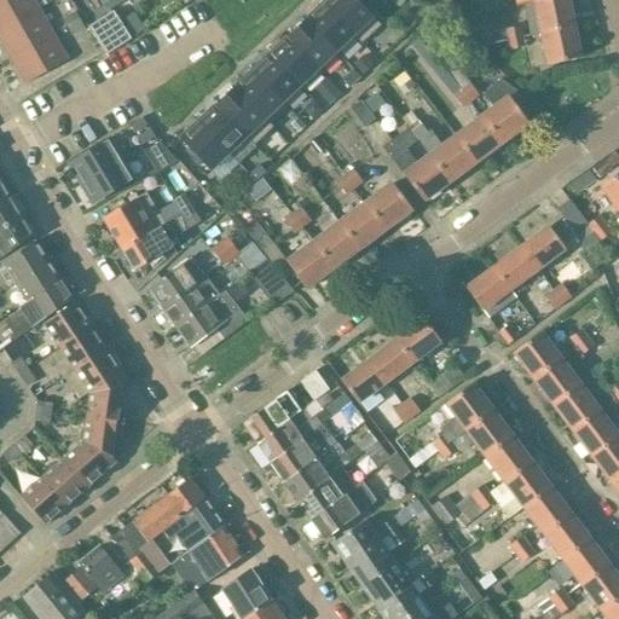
[(0,0),(0,28),(38,9),(33,0),(0,0)]
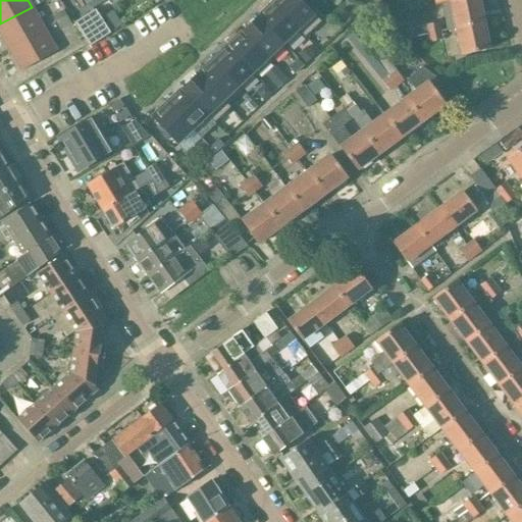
[(296,0),(275,0),(271,4),(297,32),(296,33),(303,40),(319,24),(296,0)]
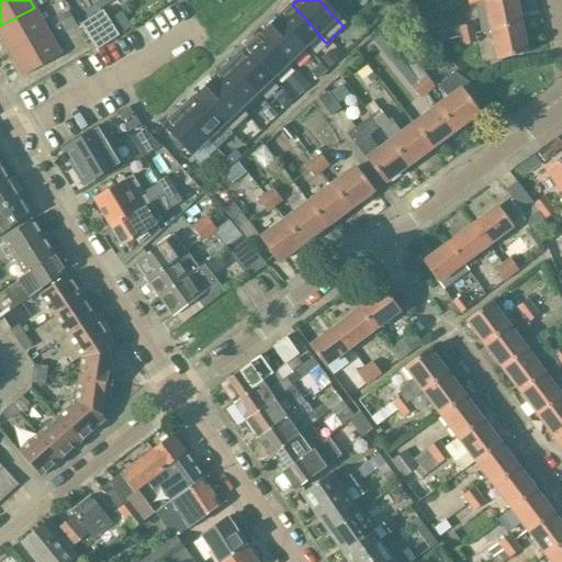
[(480,32),(518,24),(513,0),(487,0),(484,1),(474,3),(480,32)]
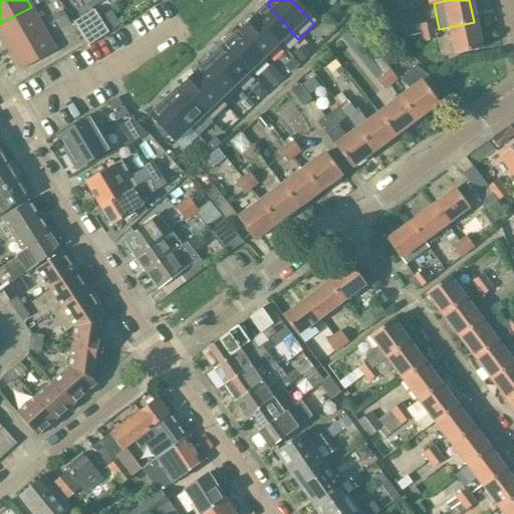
[(267,4),(252,18),(277,45),(291,32),(292,31),(267,4)]
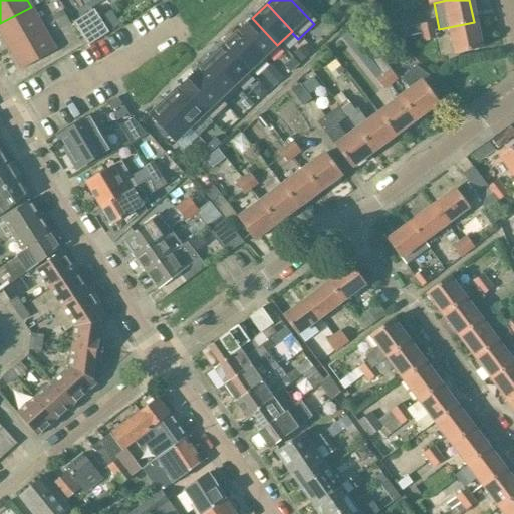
[(54,21),(60,31),(72,24),(62,6),(50,13),(54,21)]
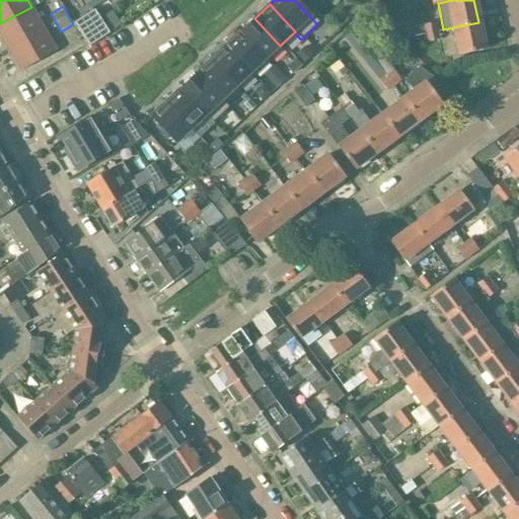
[(0,23),(0,35),(7,49),(44,27),(31,7),(0,23)]
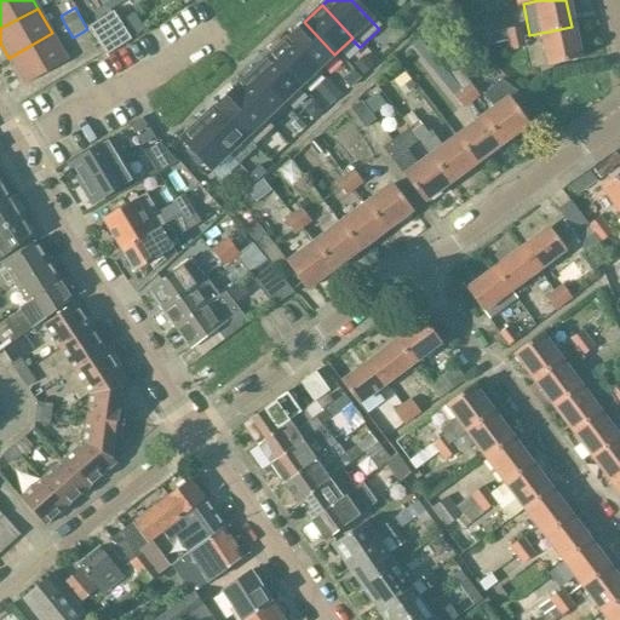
[(110,15),(87,29),(104,56),(128,41),(110,15)]
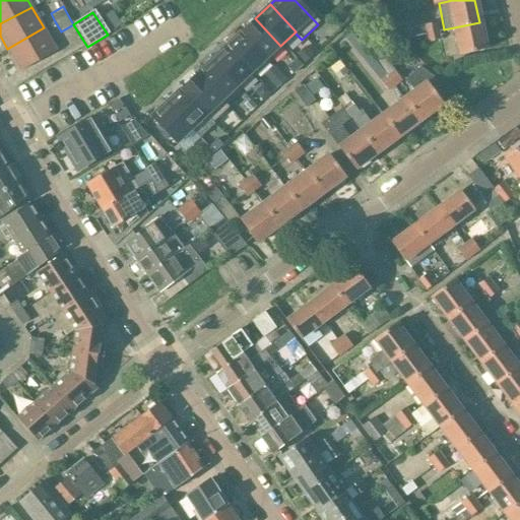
[(255,18),(240,33),(265,60),(266,59),(280,46),(255,18)]
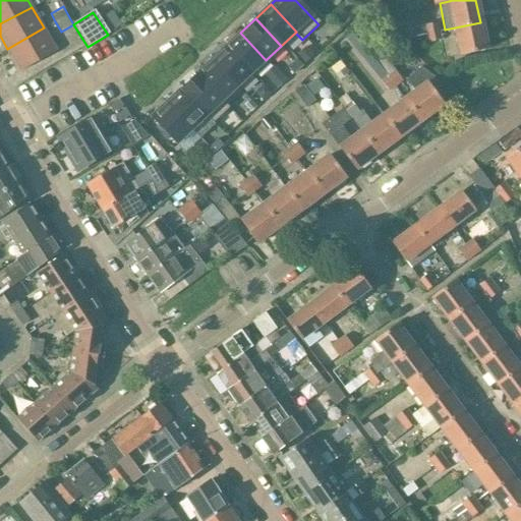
[(460,55),(485,50),(480,22),(445,30),(445,31),(454,29),(460,55)]
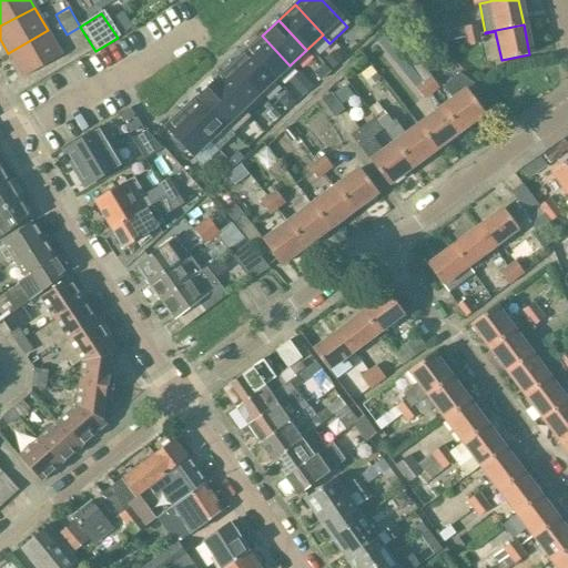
[(465,36),(477,33),(480,32),(478,26),(463,29),(465,36)]
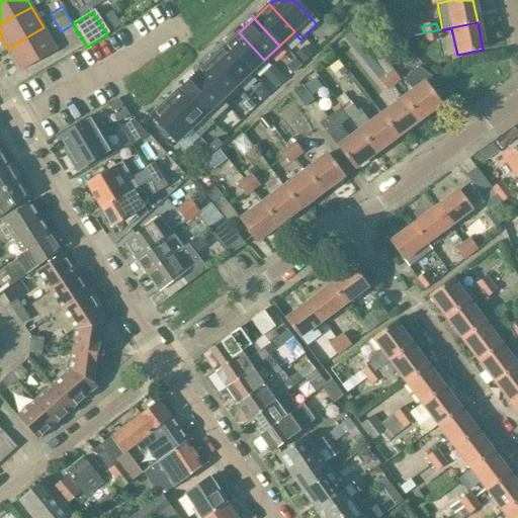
[(19,70),(56,50),(44,27),(7,49),(19,70)]
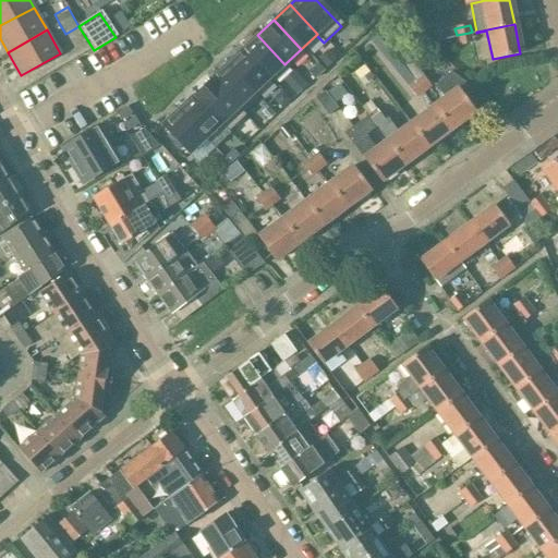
[(421,35),(423,45),(445,40),(444,31),(421,35)]
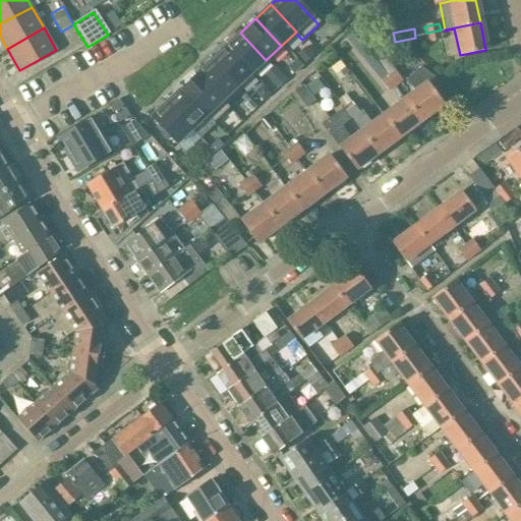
[(428,43),(443,40),(441,30),(438,31),(426,33),(428,43)]
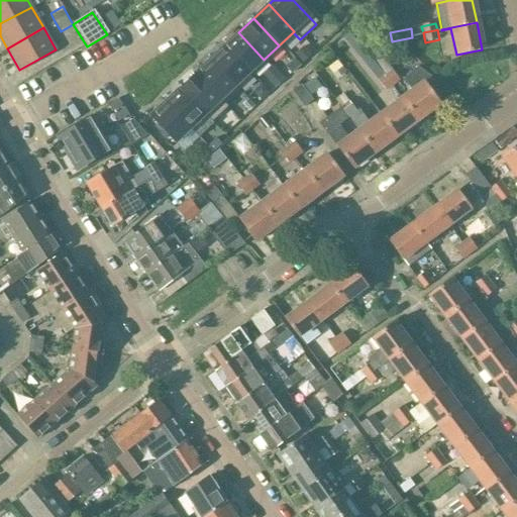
[(238,32),(223,46),(248,74),(251,78),(268,63),(265,59),(264,60),(238,32)]
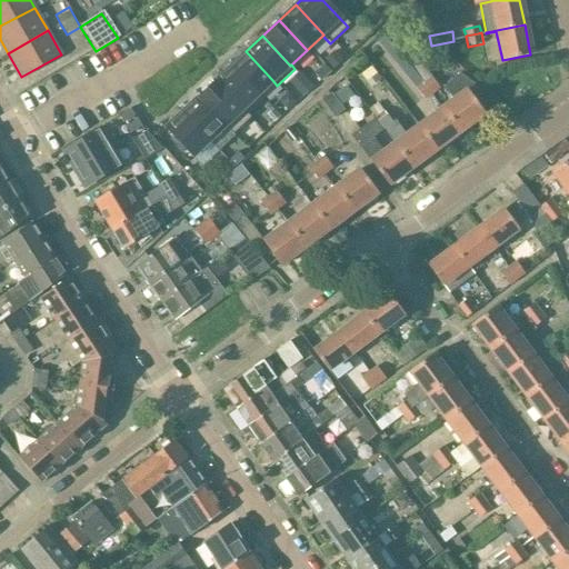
[(273,81),(246,51),(230,67),(258,96),(273,81)]
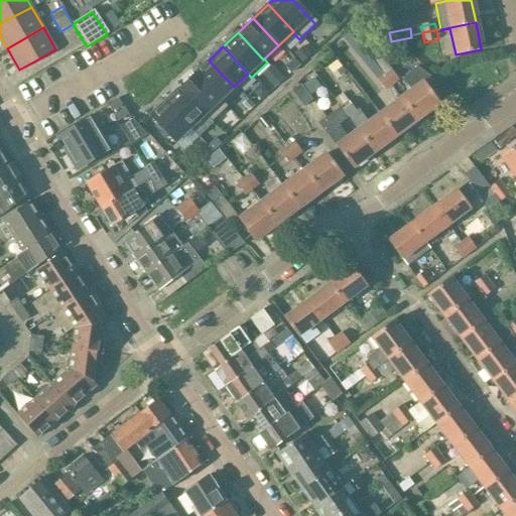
[(298,48),(290,55),(299,65),(306,57),(298,48)]
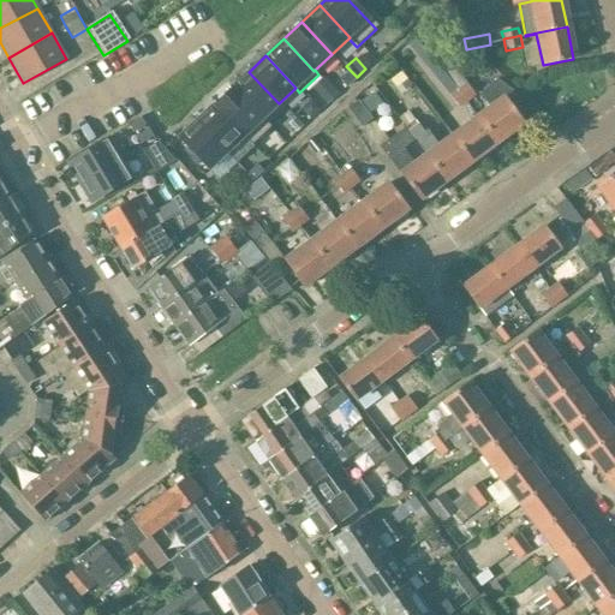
[(357,77),(346,66),(338,76),(347,85),(357,77)]
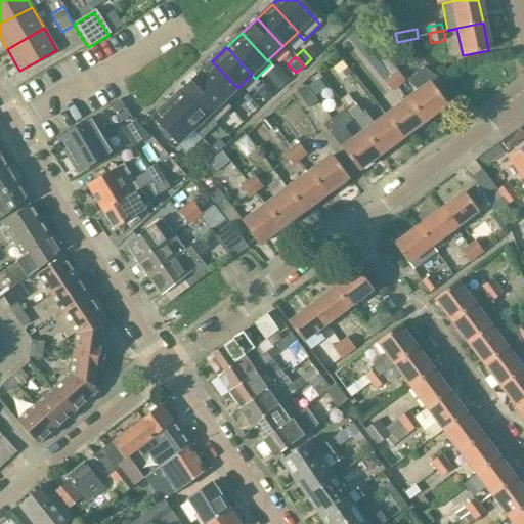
[(237,88),(212,61),(197,76),(225,106),(226,105),(242,91),(237,88)]
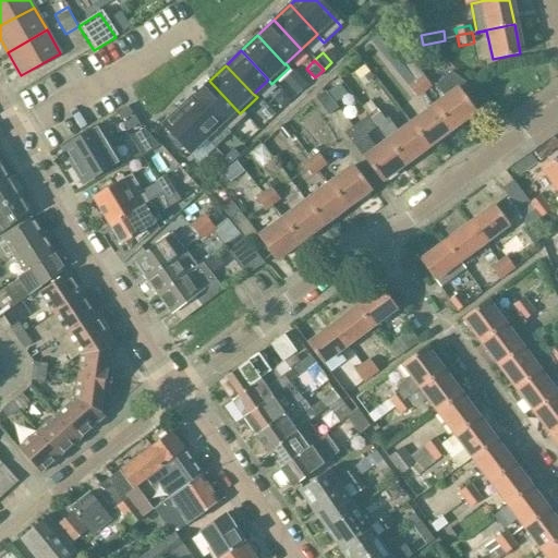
[(434,84),(444,97),(438,101),(456,125),(474,111),(470,106),(476,100),(466,86),(450,72),(434,84)]
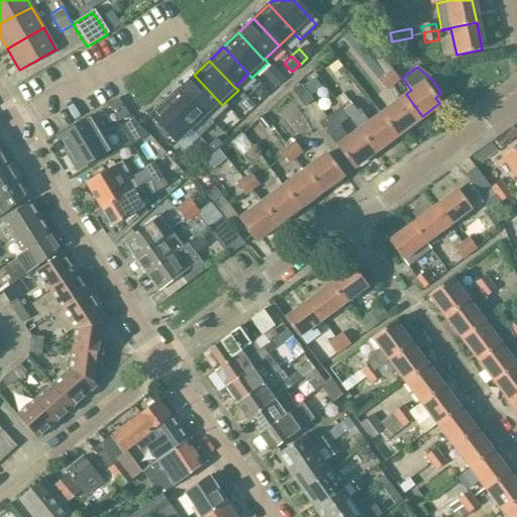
[(393,85),(400,80),(392,68),(384,74),(393,85)]
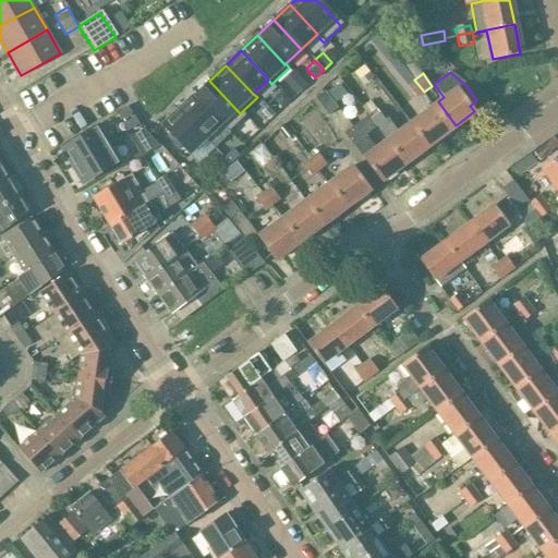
[(424,92),(414,80),(407,86),(416,98),(424,92)]
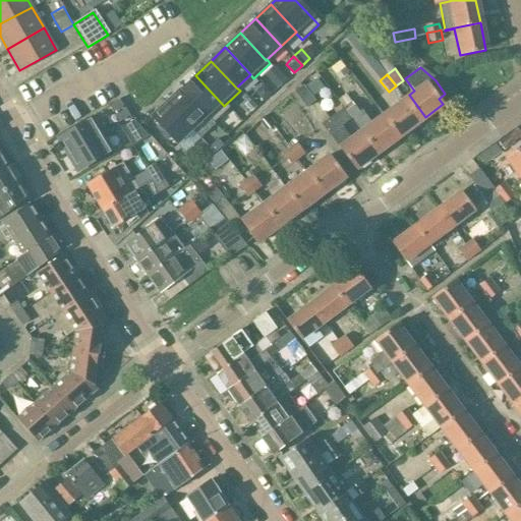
[(224,106),(195,75),(180,89),(206,116),(205,117),(212,124),(228,109),(225,105),(224,106)]
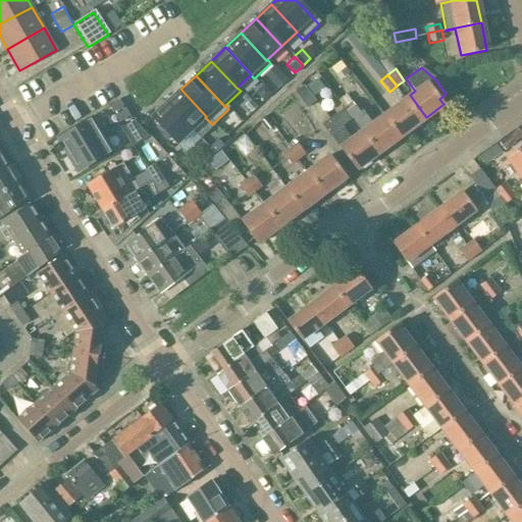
[(263,85),(256,92),(264,101),(272,94),(263,85)]
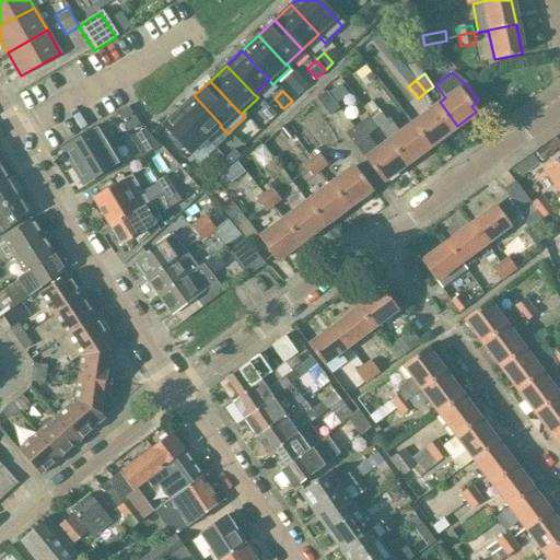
[(316,100),(329,116),(340,108),(326,92),(316,100)]
